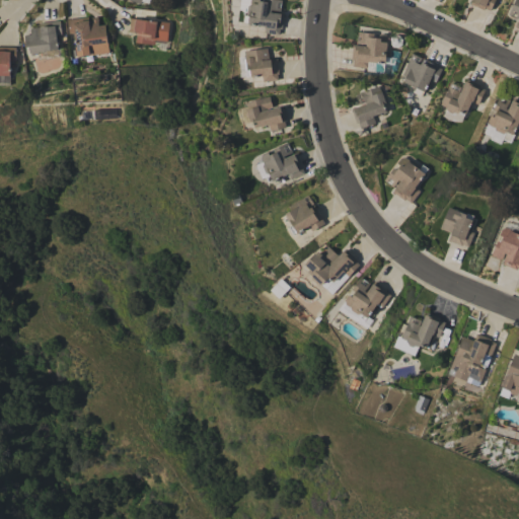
[(266,0),(281,0),(280,11),(271,9),(271,12),(283,14),(281,28),(279,28),(278,34),(264,32),(265,26),(248,24),(248,22),(237,20),(239,0),(260,0),(266,1),(266,0)]
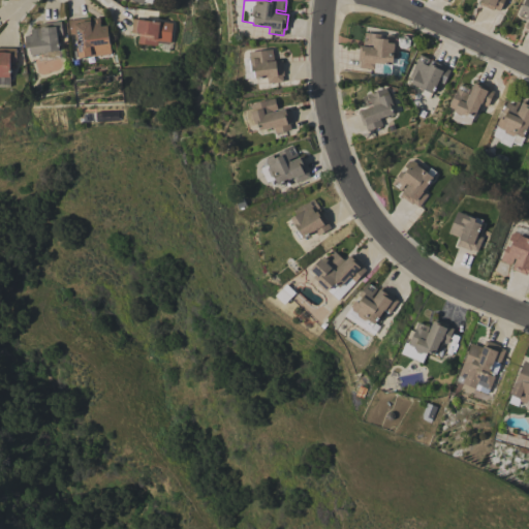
[(503,0),(499,10),(493,7),(492,9),(479,4),(480,0),(503,0)]
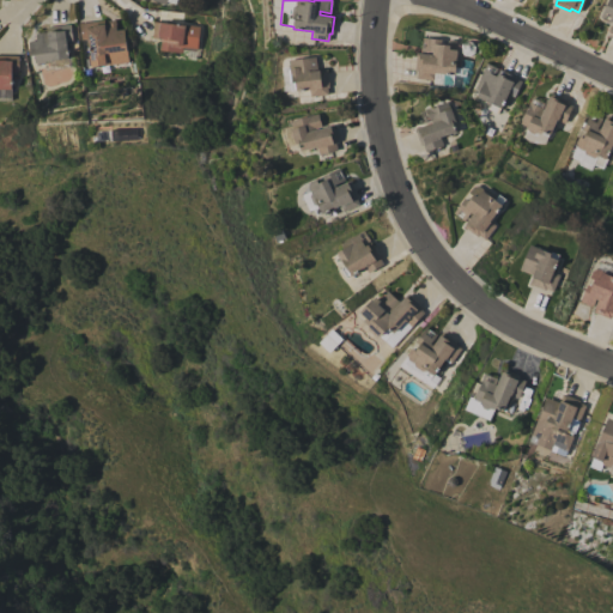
[(608,0),(612,0),(612,32),(608,31),(612,22),(612,17),(611,22),(608,20),(611,16),(605,13),(602,18),(600,17),(608,0)]
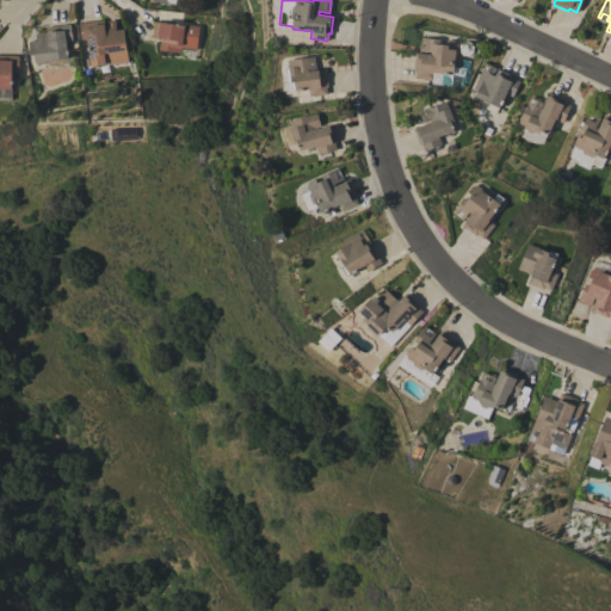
[(79,23),(104,20),(104,24),(115,23),(116,30),(124,29),(125,43),(121,43),(122,51),(90,55),(87,38),(80,39),(79,23)]
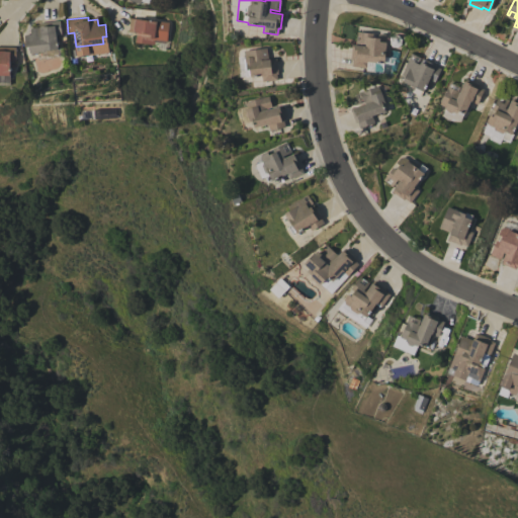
[(130,18),(168,22),(165,51),(153,50),(154,45),(135,42),(136,32),(128,31),(130,18)]
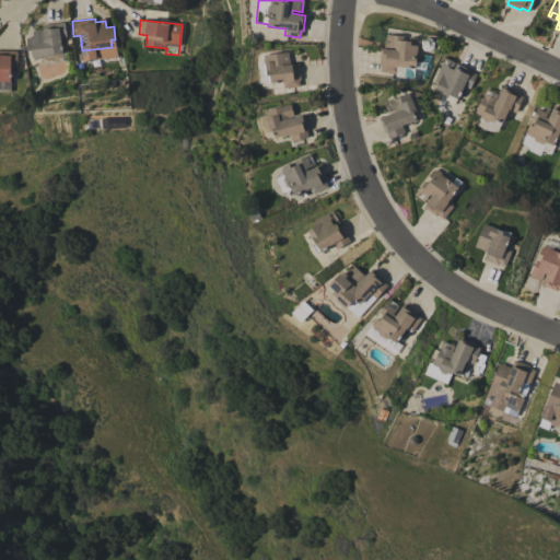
[(42,25),(63,22),(66,37),(60,37),(62,54),(33,58),(32,50),(28,50),(26,38),(33,37),(32,30),(42,28),(42,25)]
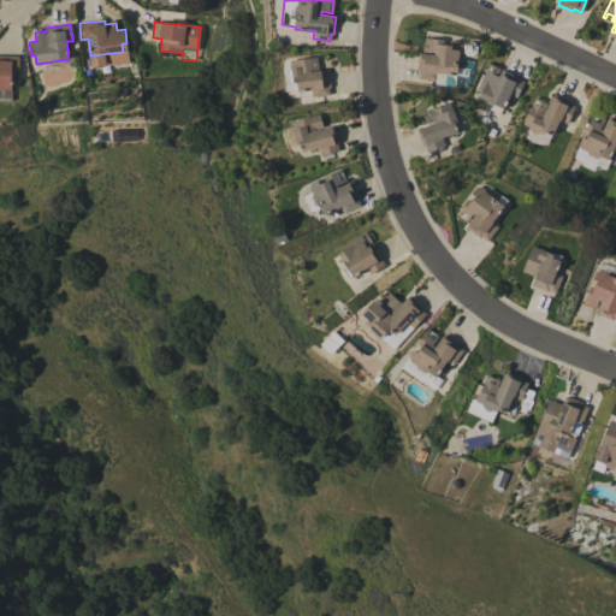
[(425,37),(443,40),(443,45),(450,45),(450,41),(458,41),(461,45),(460,52),(462,55),(461,64),(457,66),(456,75),(436,72),(434,81),(418,78),(419,71),(416,71),(418,53),(433,55),(434,52),(422,51),(422,47),(430,48),(431,42),(425,41),(425,37)]
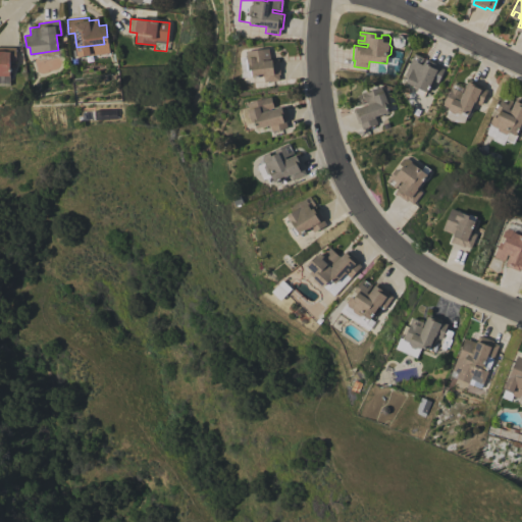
[(0,47),(14,47),(14,61),(10,61),(9,75),(0,74),(0,47)]
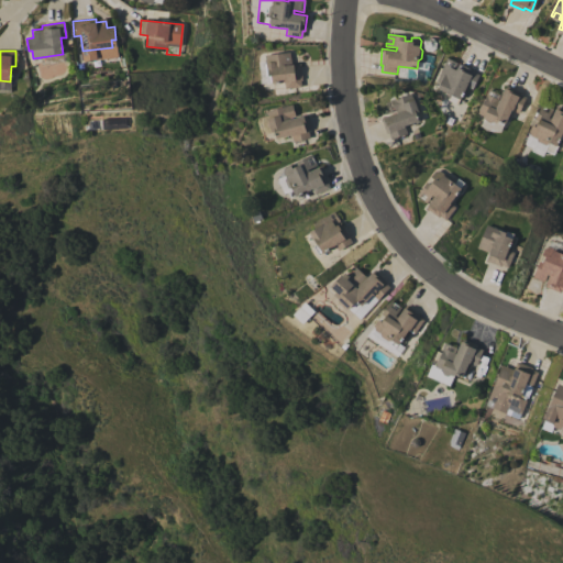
[(264,55),(289,52),(291,65),(299,64),(301,80),(299,80),(300,87),(285,89),(284,81),(272,84),(272,83),(267,83),(265,64),(264,55)]
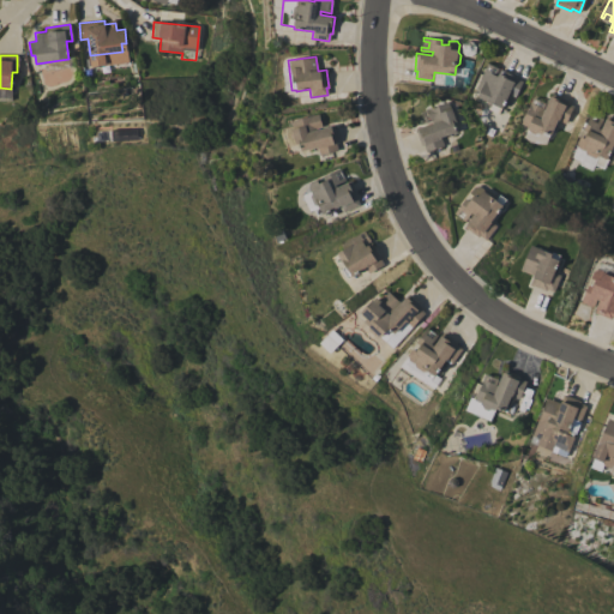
[(475,89),(487,62),(499,68),(495,76),(497,77),(500,70),(516,77),(516,78),(522,82),(515,97),(507,94),(501,108),(500,107),(498,113),(488,108),(491,103),(476,97),(480,90),(475,89)]
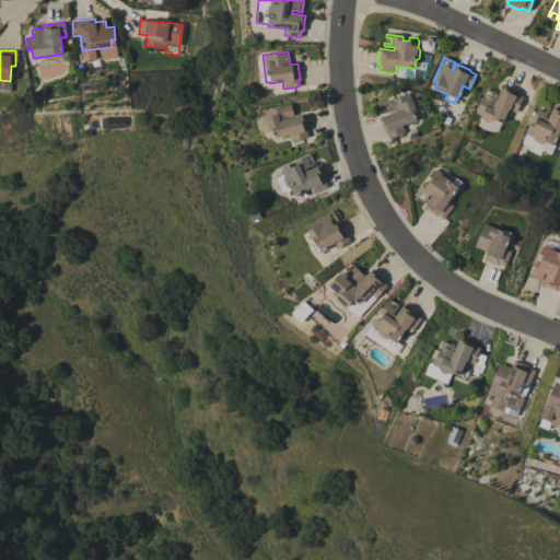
[(475,113),(486,89),(499,94),(503,85),(518,92),(517,94),(522,96),(515,112),(508,108),(502,123),(496,120),(494,121),(492,121),(489,120),(487,121),(482,120),(480,115),(475,113)]
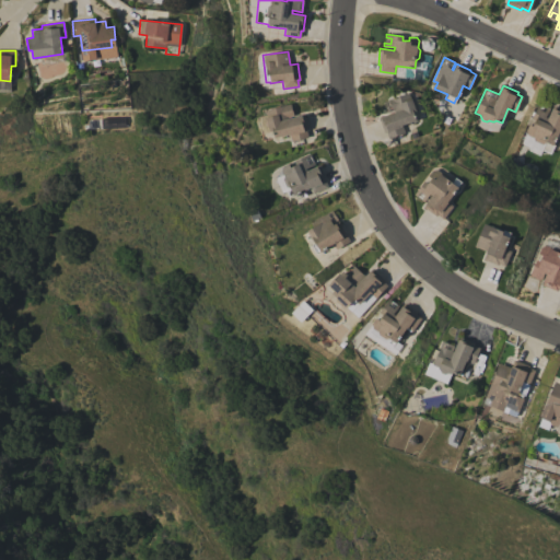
[(384,101),(408,93),(410,98),(411,98),(417,113),(413,114),(416,120),(401,125),(404,132),(388,138),(386,131),(383,132),(378,118),(398,112),(397,109),(387,113),(384,101)]
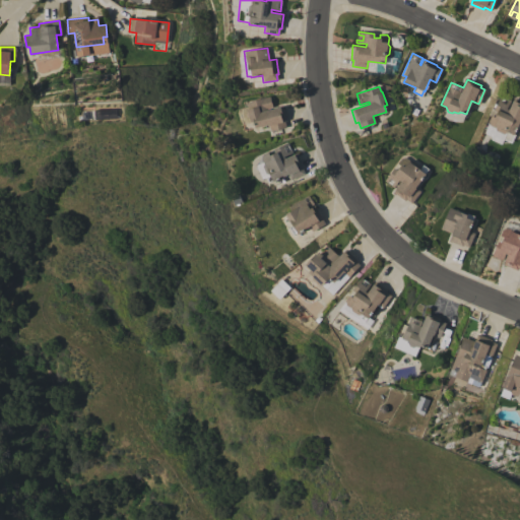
[(519,120),(514,134),(507,131),(505,135),(494,129),(495,127),(489,125),(488,122),(491,116),(489,115),(492,108),(495,109),(501,95),(511,101),(509,104),(511,105),(514,98),(519,100),(519,120)]
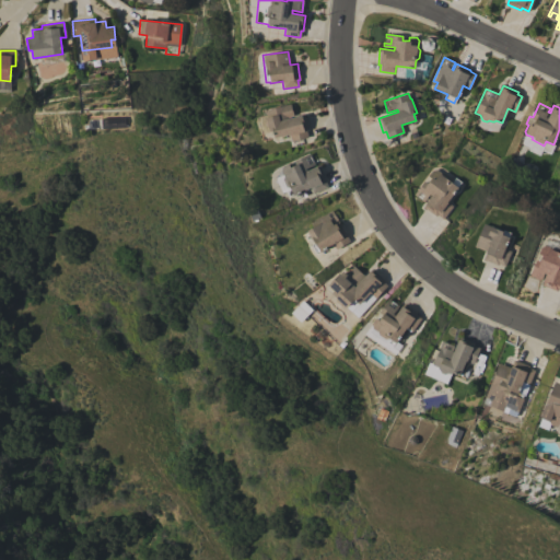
[(265,111),(290,104),(293,115),(288,117),(288,119),(304,115),(308,130),(305,130),(307,137),(291,141),(289,133),(275,138),(272,131),(271,131),(269,129),(268,127),(266,126),(264,121),(267,117),(265,111)]
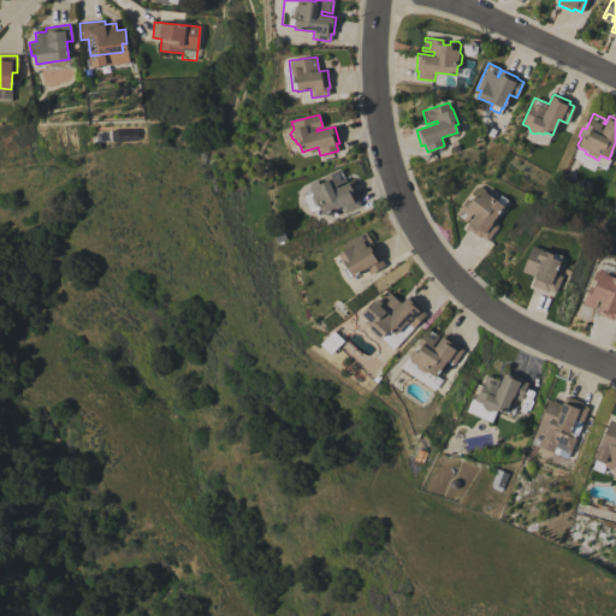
[(351,182),(360,197),(357,199),(360,205),(344,213),(341,207),(324,215),(323,213),(318,215),(315,209),(320,207),(314,205),(311,196),(313,191),(307,194),(304,190),(309,188),(309,183),(318,179),(319,184),(326,181),(325,177),(341,169),(343,172),(337,175),(339,181),(345,178),(348,183),(351,182)]
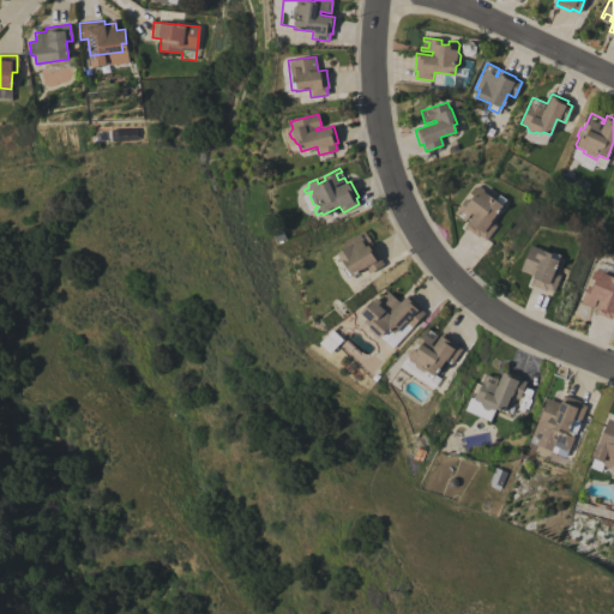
[(495,226),(486,240),(480,235),(479,238),(464,227),(467,223),(474,215),(470,212),(464,221),(462,218),(465,214),(461,210),(457,215),(455,214),(465,199),(469,202),(473,197),(469,193),(476,185),(495,200),(499,197),(504,200),(501,204),(503,205),(491,222),(495,226)]
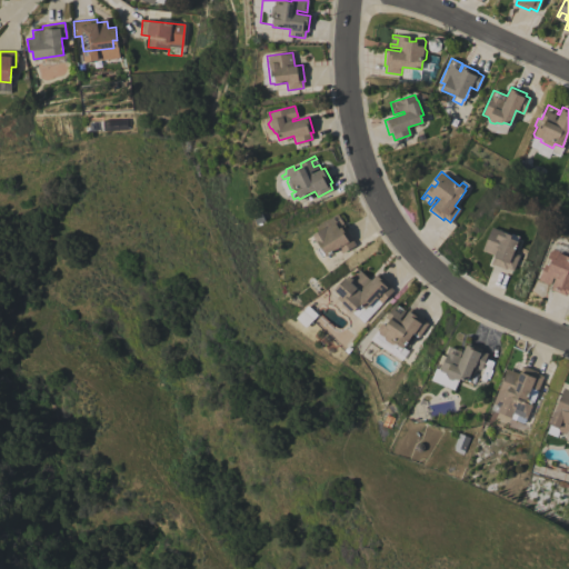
[(316,227),(337,213),(342,221),(336,226),(338,229),(345,225),(353,239),(351,239),(355,245),(341,253),(338,248),(326,256),(326,255),(321,257),(316,249),(320,246),(312,235),(318,231),(316,227)]
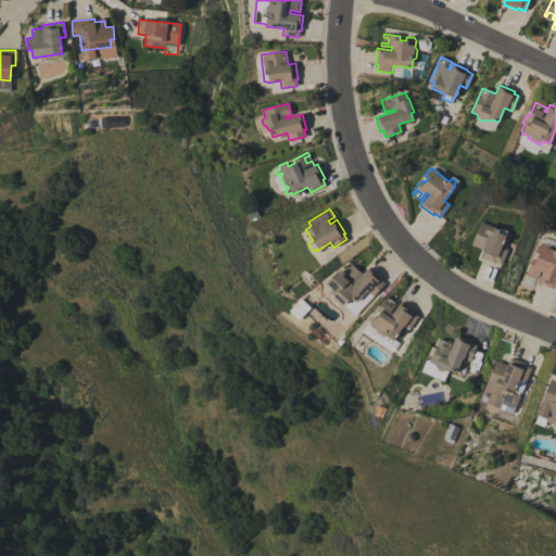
[(480,222),(498,229),(500,228),(506,231),(501,247),(507,249),(501,264),(495,262),(494,263),(480,257),(484,245),(483,244),(481,249),(479,248),(481,242),(476,240),(474,245),(471,245),(480,222)]
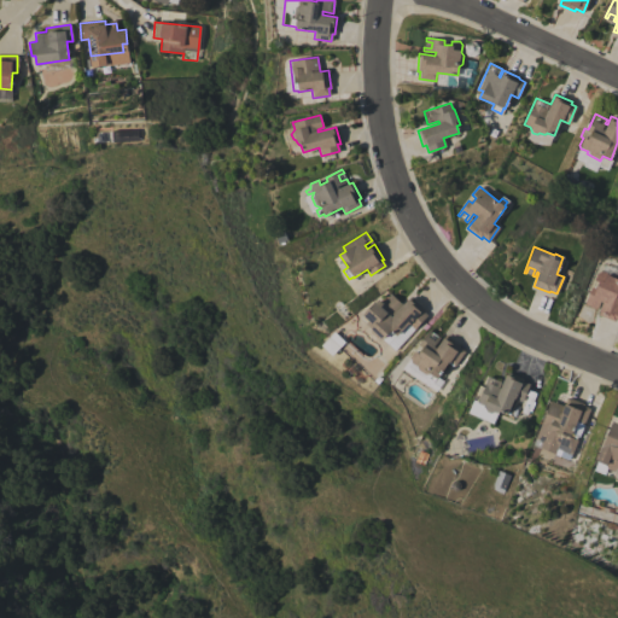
[(584,304),(593,286),(598,289),(600,283),(594,280),(598,273),(602,272),(607,274),(611,273),(617,275),(617,320),(616,319),(614,321),(598,315),(599,310),(600,312),(604,302),(600,301),(598,309),(584,304)]
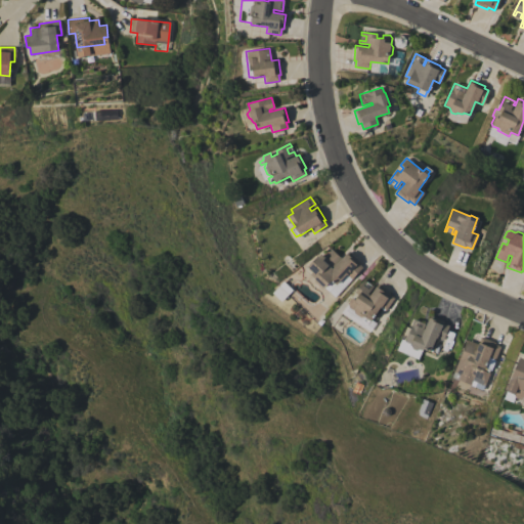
[(306,269),(317,257),(318,258),(321,254),(324,257),(332,250),(342,259),(348,251),(359,261),(357,263),(362,267),(335,297),(321,284),(318,285),(314,281),(314,279),(310,275),(311,274),(306,269)]
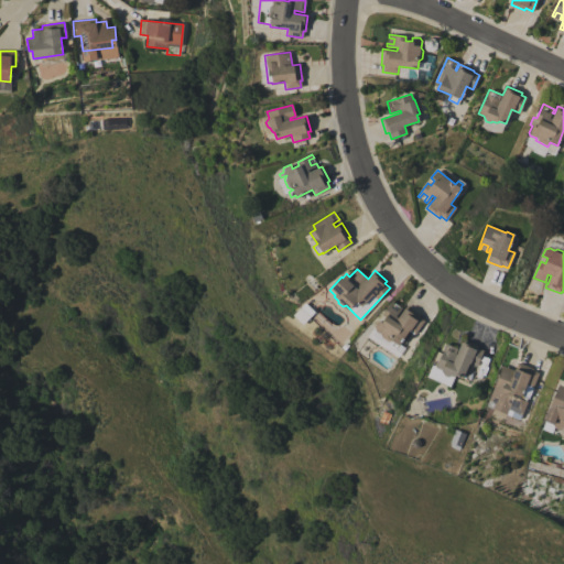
[(407,306),(420,315),(419,317),(423,321),(415,334),(409,329),(399,345),(398,344),(396,347),(390,345),(393,340),(388,342),(381,337),(380,333),(378,333),(375,331),(375,326),(378,321),(382,323),(386,317),(382,315),(392,301),(394,302),(391,307),(396,311),(399,306),(402,307),(396,316),(398,317),(407,306)]
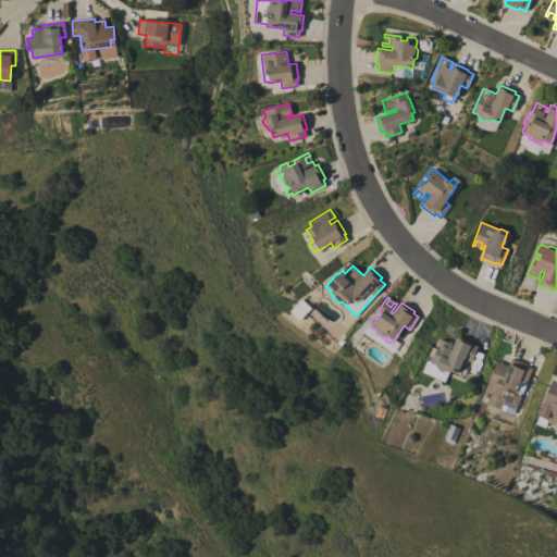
[(430,363),(440,339),(452,344),(449,349),(450,350),(457,335),(472,342),(471,344),(477,346),(470,361),(463,358),(457,373),(452,371),(447,372),(445,370),(442,371),(437,370),(436,366),(430,363)]
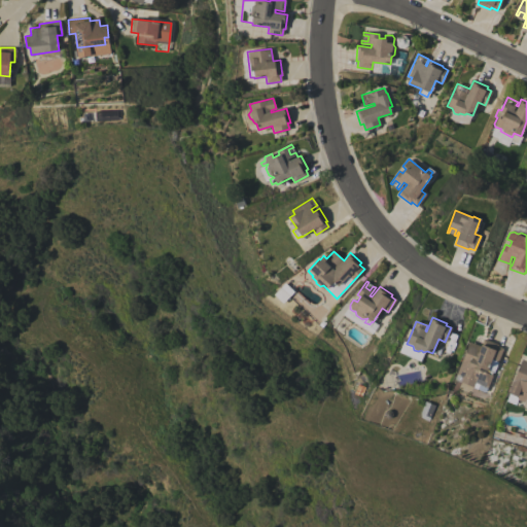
[(457,374),(469,342),(481,346),(484,339),(498,344),(497,346),(502,348),(493,372),(488,371),(487,374),(492,376),(487,387),(475,382),(472,386),(460,382),(463,376),(457,374)]
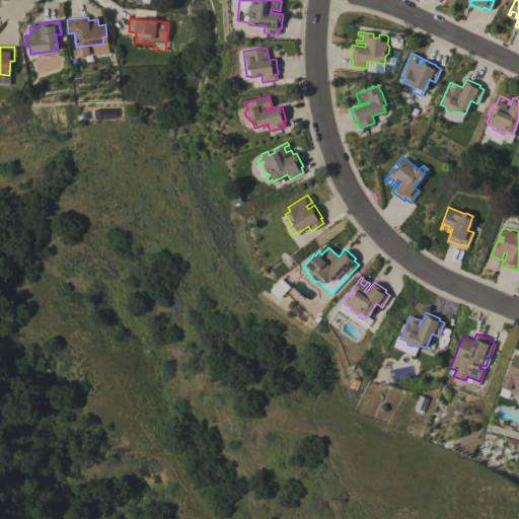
[(518,355),(518,393),(517,393),(513,395),(510,393),(509,390),(501,386),(514,354),(518,355)]
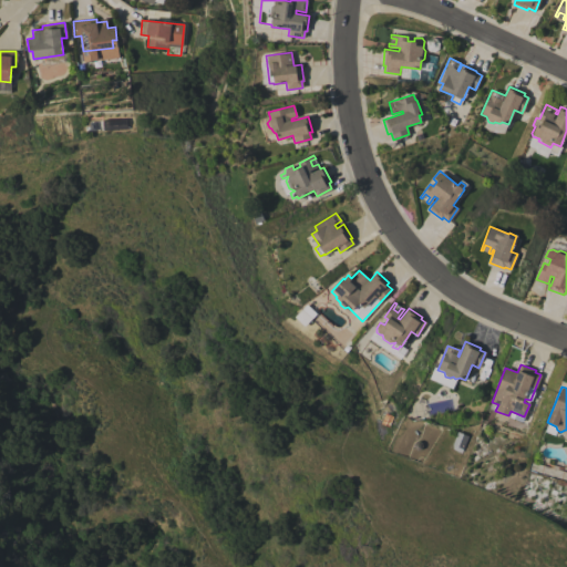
[(452,444),(457,432),(467,436),(461,453),(452,449),(452,444)]
